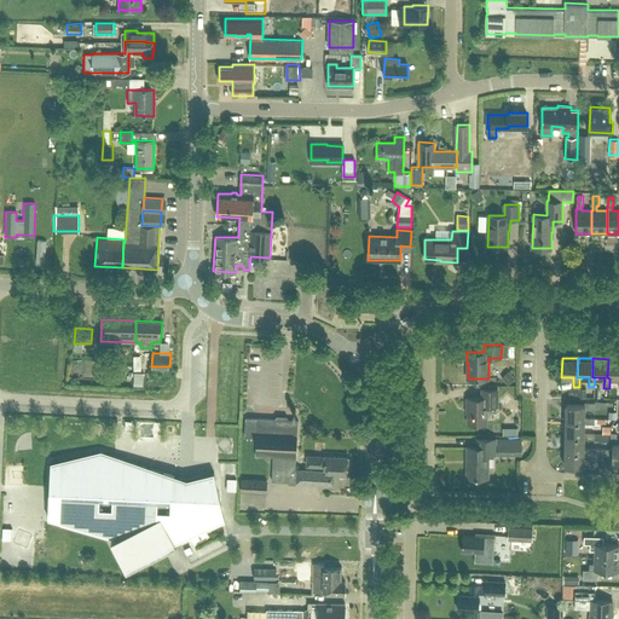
[(607,377),(609,379),(618,377),(618,359),(608,359),(607,377)]
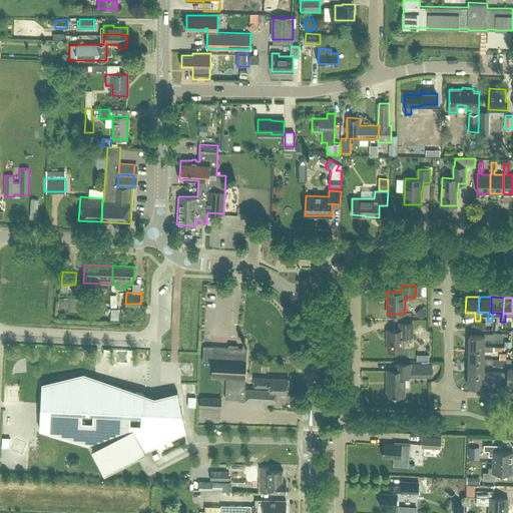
[(111,308),(111,319),(119,319),(119,308),(111,308)]
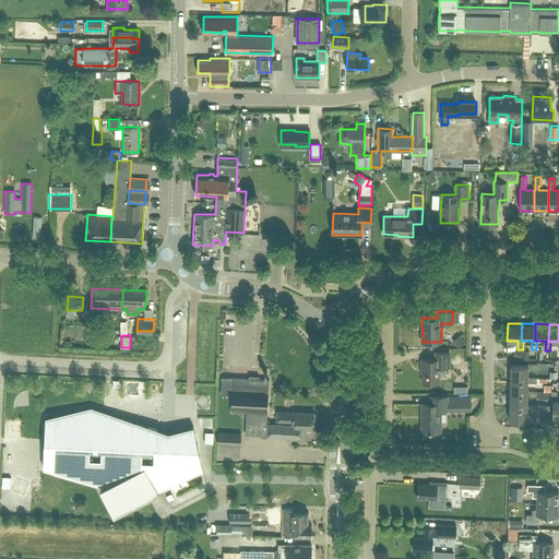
[(435,358),(421,358),(421,369),(423,369),(423,382),(439,382),(439,367),(449,367),(449,351),(435,351),(435,358)]
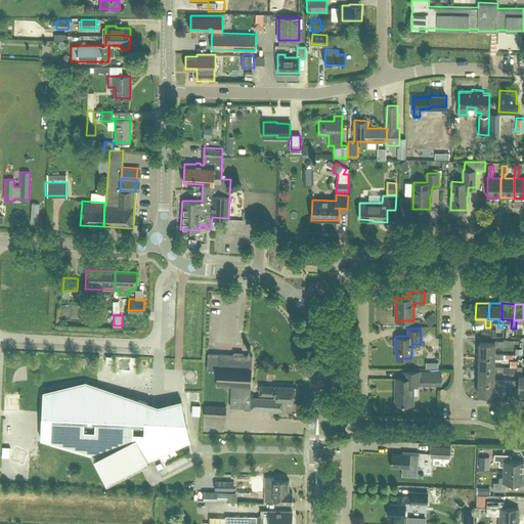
[(479,342),(478,355),(494,355),(494,353),(494,345),(504,345),(504,341),(494,341),(494,342),(479,342)]
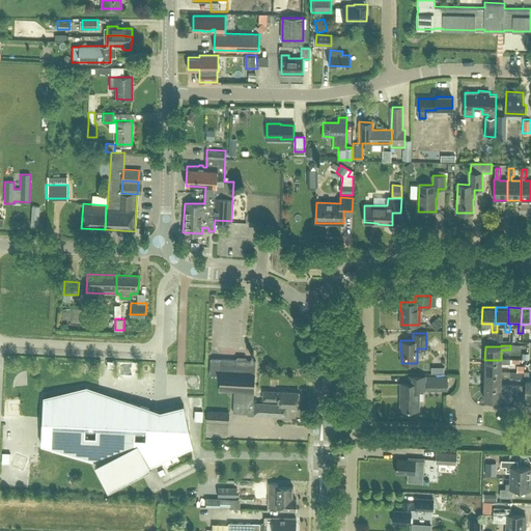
[(512,353),(512,362),(523,362),(524,353),(512,353)]
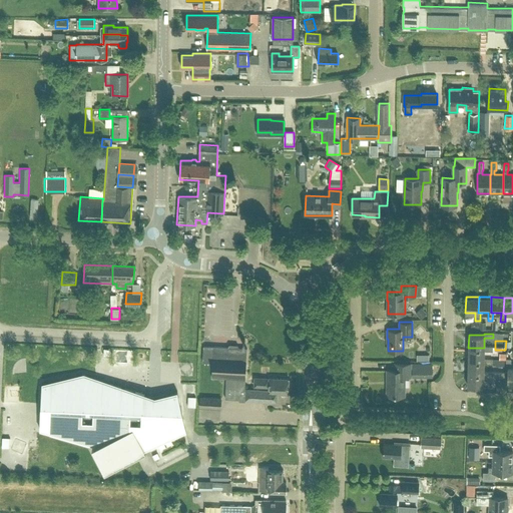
[(245,379),(246,348),(203,346),(202,362),(212,362),(211,377),(226,378),(245,379)]
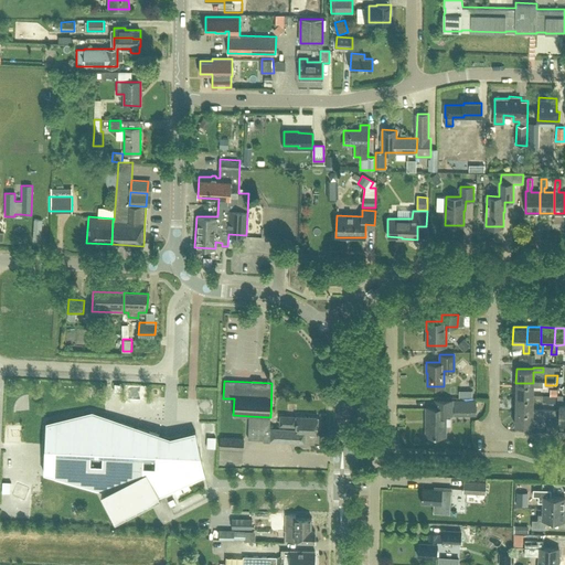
[(533,383),(515,383),(515,396),(533,397),(533,395),(533,386),(542,386),(542,381),(533,381),(533,383)]
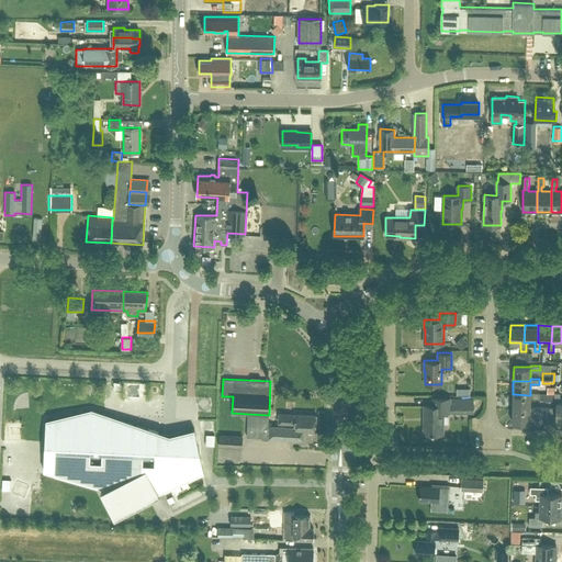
[(513,394),(513,408),(529,408),(529,406),(530,397),(539,398),(539,393),(530,393),(530,395),(513,394)]
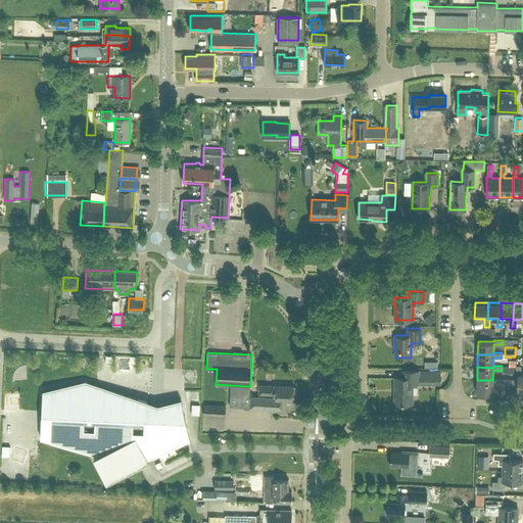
[(402,377),(394,377),(394,402),(403,402),(412,402),(412,383),(419,383),(419,370),(402,370),(402,377)]
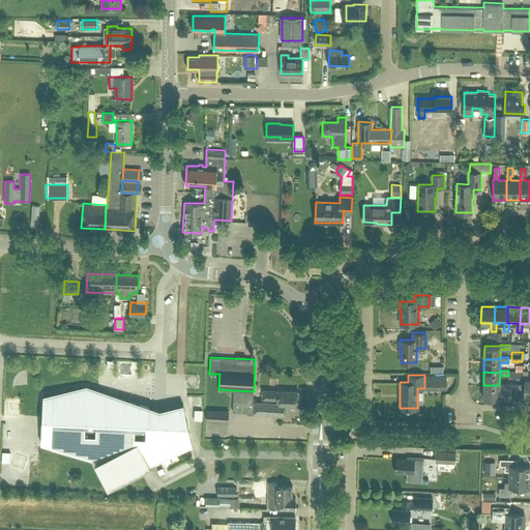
[(499,385),(483,385),(482,399),(499,399),(499,388),(508,388),(508,384),(499,383),(499,385)]
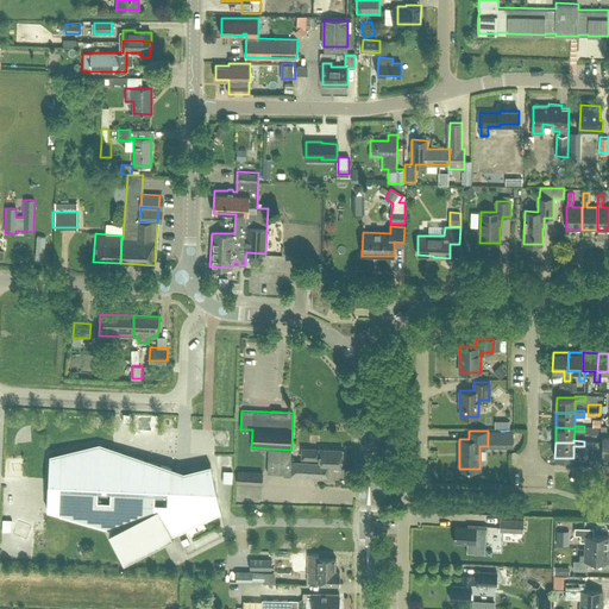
[(50,453),(48,509),(113,531),(108,533),(117,547),(124,562),(173,537),(173,535),(220,510),(211,464),(189,469),(183,470),(171,466),(99,443),(50,453)]
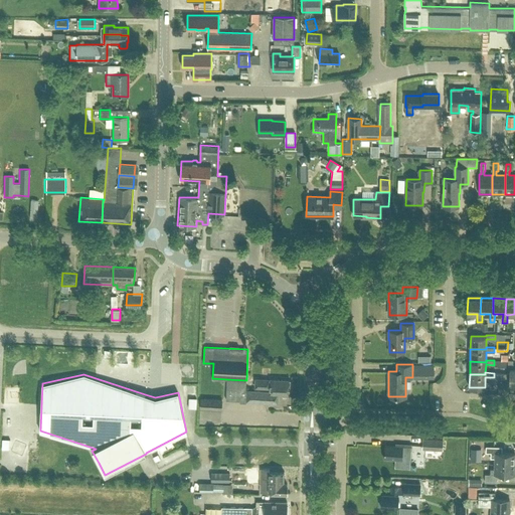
[(278,394),(282,394),(283,397),(286,397),(287,395),(289,395),(290,379),(270,378),(254,378),(254,387),(270,388),(270,391),(269,394),(278,394)]
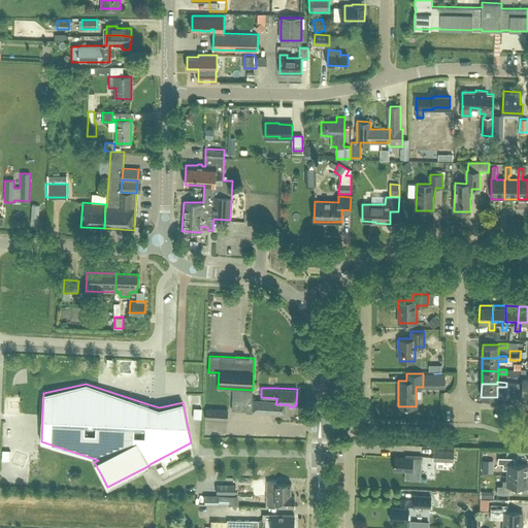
[(253,390),(233,389),(231,409),(253,410),(285,413),(285,404),(275,404),(276,401),(253,399),(252,399),(253,390)]
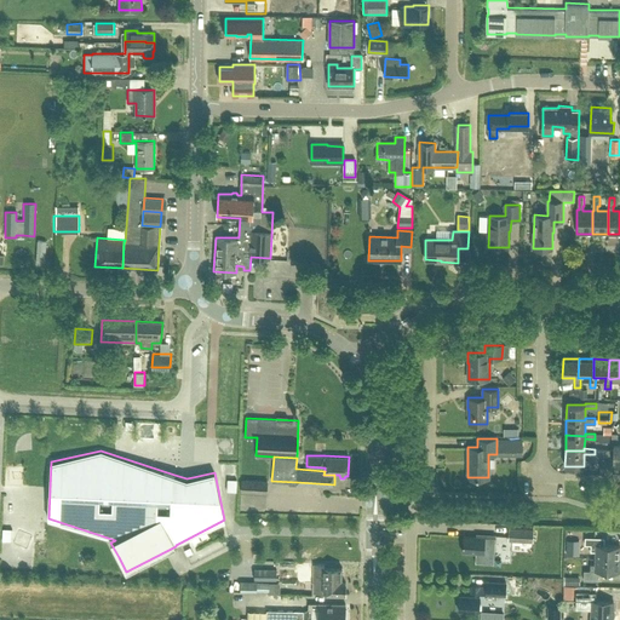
[(242,480),(241,492),(267,493),(267,481),(242,480)]
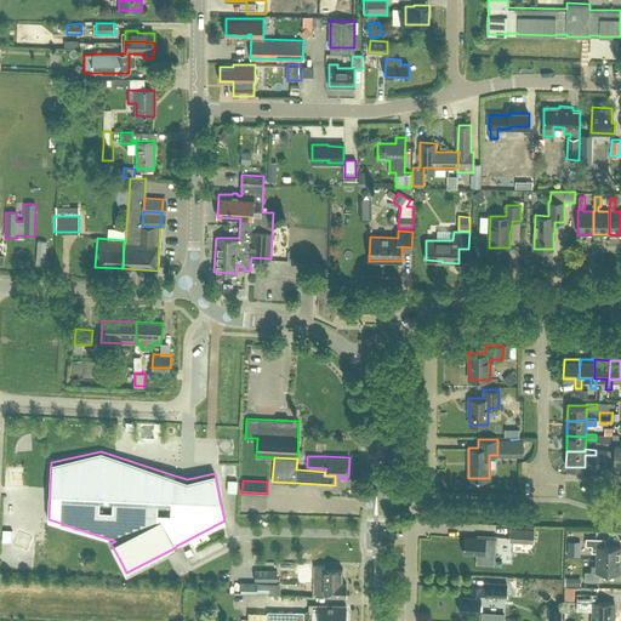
[(534,529),(510,528),(510,541),(534,542),(534,529)]
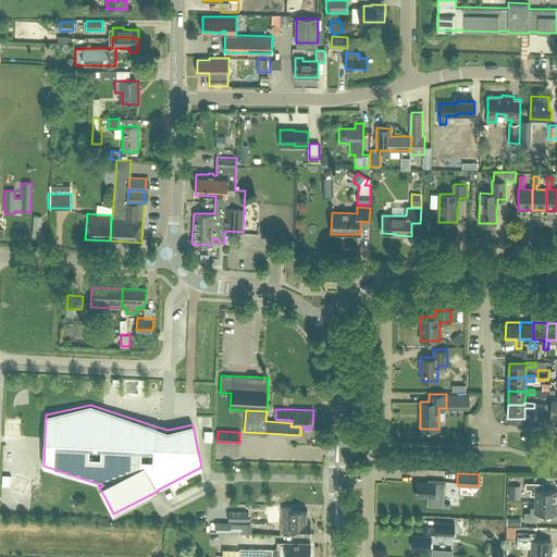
[(434,496),(444,497),(445,481),(428,480),(428,482),(416,481),(415,495),(434,496)]
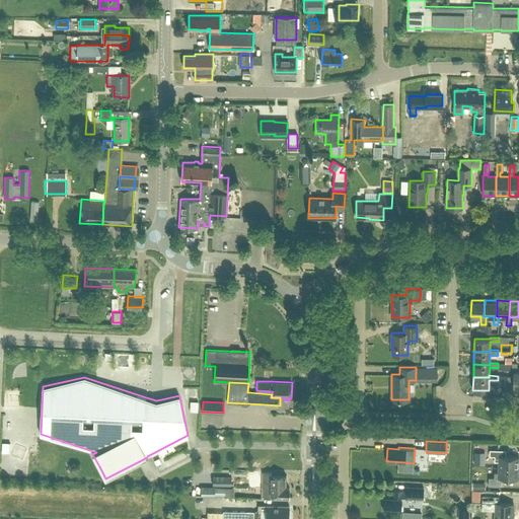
[(499,461),(499,466),(518,467),(518,456),(506,456),(506,450),(490,449),(490,455),(495,455),(495,461),(499,461)]
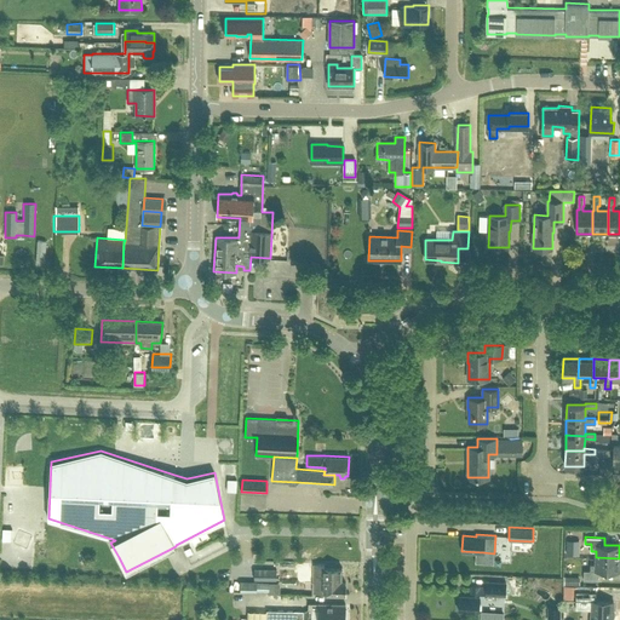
[(567,539),(567,555),(580,555),(580,539),(567,539)]
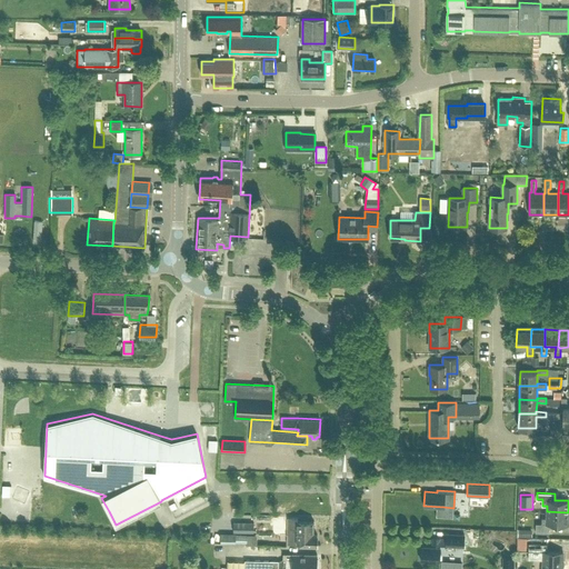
[(568,512),(547,511),(546,518),(541,517),(541,523),(536,522),(536,532),(549,532),(549,523),(568,525),(568,512)]
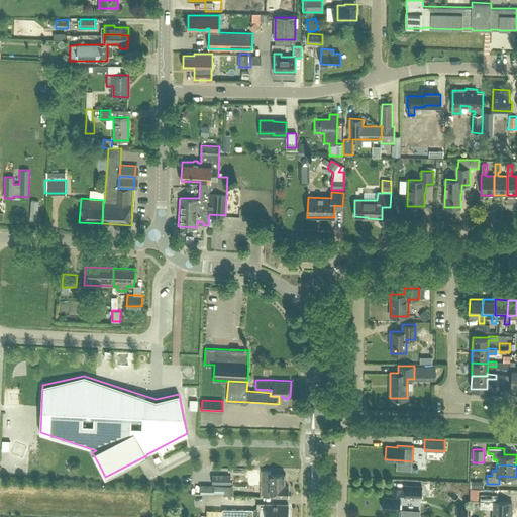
[(270,483),(285,483),(285,474),(270,473),(271,470),(262,470),(262,481),(270,481),(270,483)]
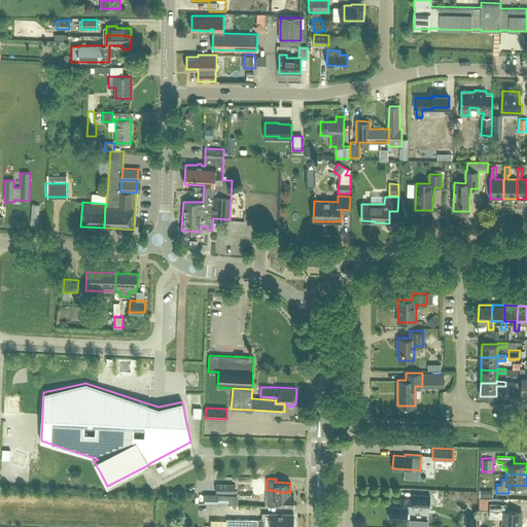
[(235,493),(236,484),(216,483),(216,492),(235,493)]
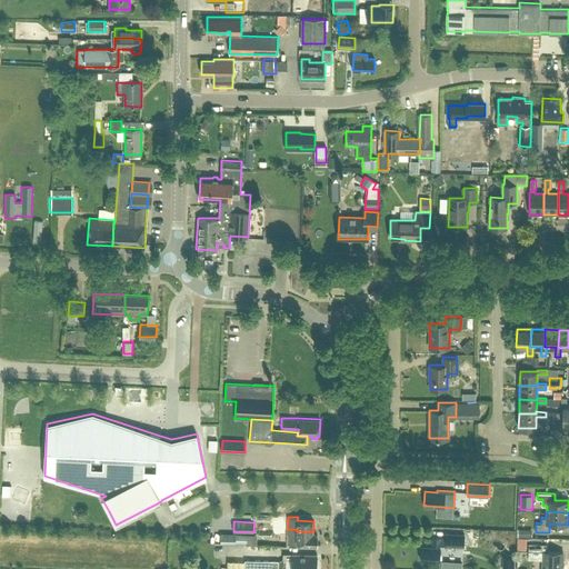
[(297,529),(288,529),(287,543),(317,545),(317,533),(313,533),(313,531),(297,531),(297,529)]
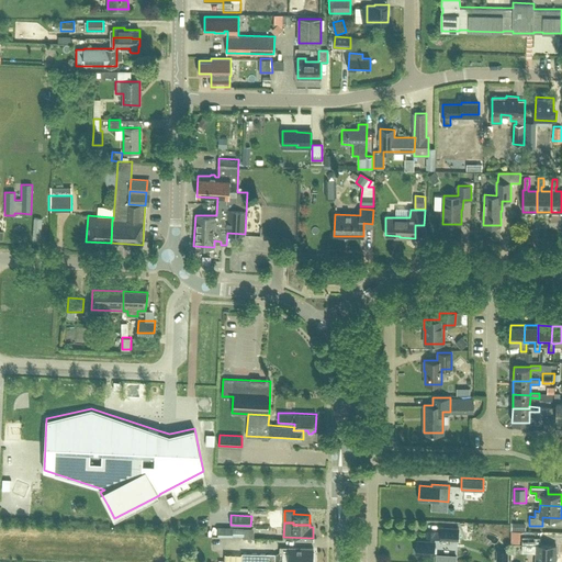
[(440,527),(440,539),(458,540),(459,528),(440,527)]
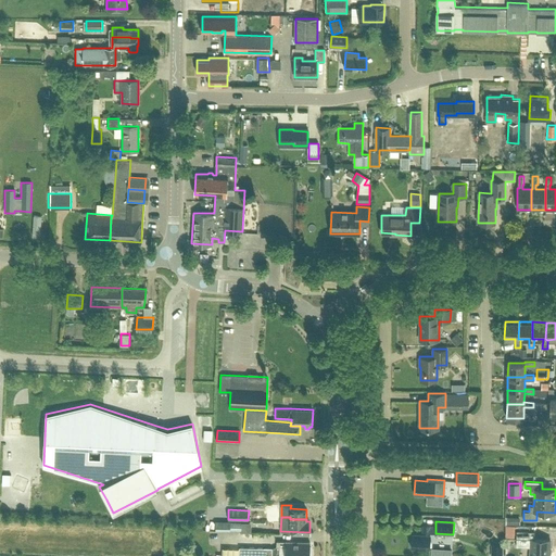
[(251,522),(228,522),(228,529),(230,530),(230,532),(251,533),(251,522)]
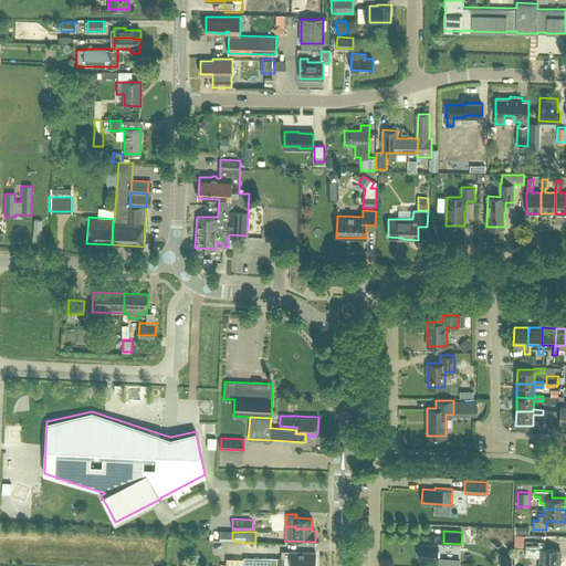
[(438,544),(438,535),(430,534),(430,543),(419,543),(418,557),(437,558),(438,544)]
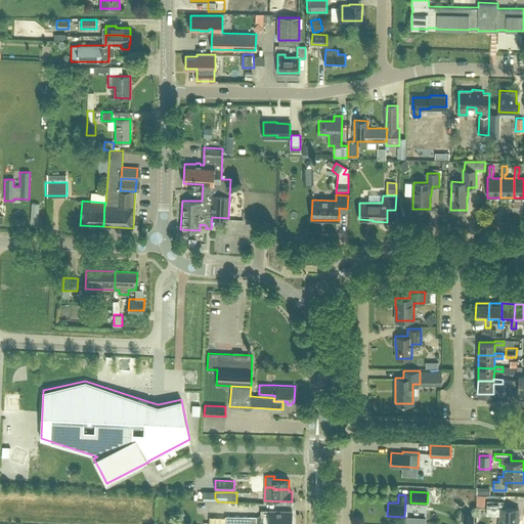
[(517,523),(518,509),(503,508),(504,500),(487,500),(486,515),(499,515),(498,523),(517,523)]
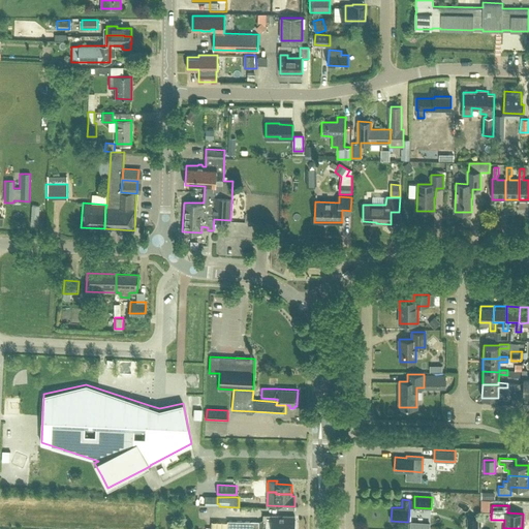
[(258,521),(227,521),(212,520),(211,528),(206,528),(205,528),(293,528),(294,516),(263,515),(262,520),(272,520),(272,527),(258,527),(258,521)]
